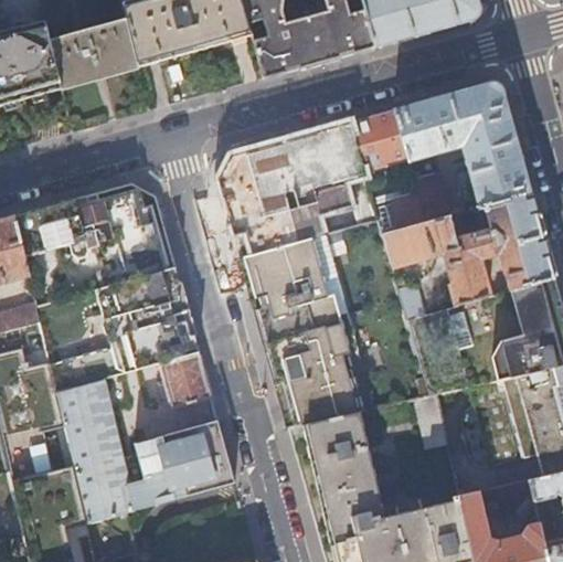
[(126,19),(138,65),(232,39),(252,33),(242,0),(121,0),(126,19)]
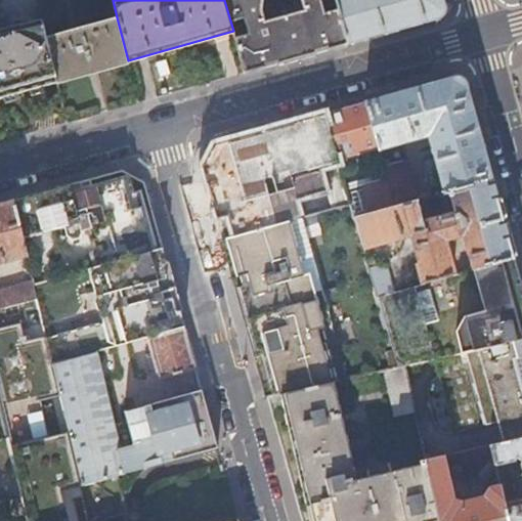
[(224,0),(233,31),(245,72),(270,64),(297,57),(322,50),(349,43),(336,0),(224,0)]
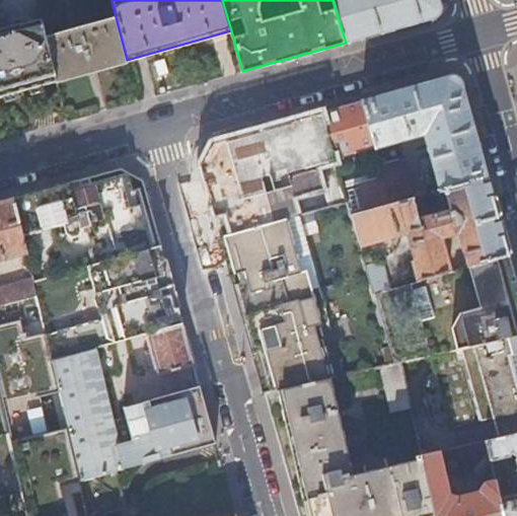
[(333,0),(346,43),(352,41),(366,37),(391,29),(432,18),(436,11),(440,3),(439,0),(333,0)]
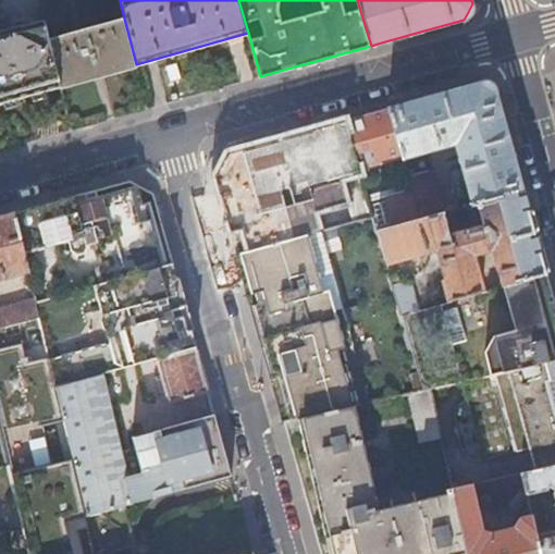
[(0,101),(47,89),(62,85),(51,39),(46,16),(31,21),(0,28),(0,101)]
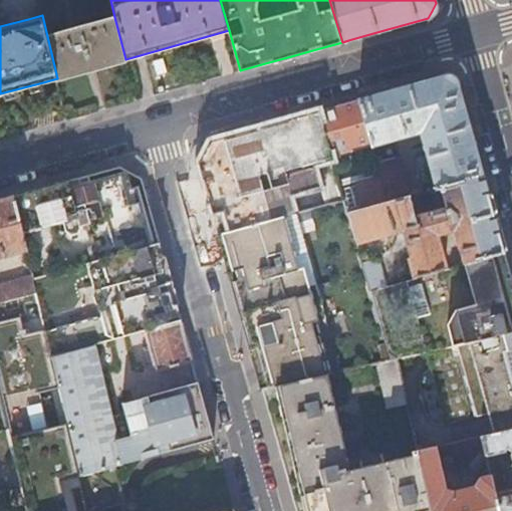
[(47,36),(57,78),(125,59),(114,17),(47,36)]
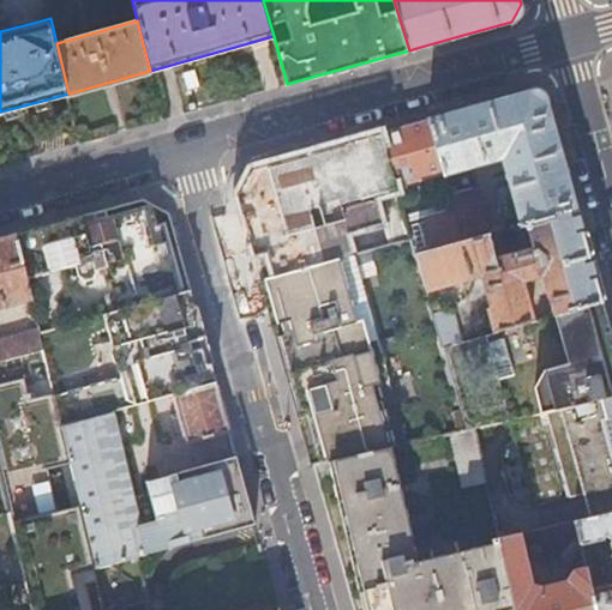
[(532,90),(429,118),(443,169),(445,174),(502,159),(509,185),(504,187),(507,195),(513,193),(521,224),(579,209),(564,158),(547,98),(539,94),(532,90)]
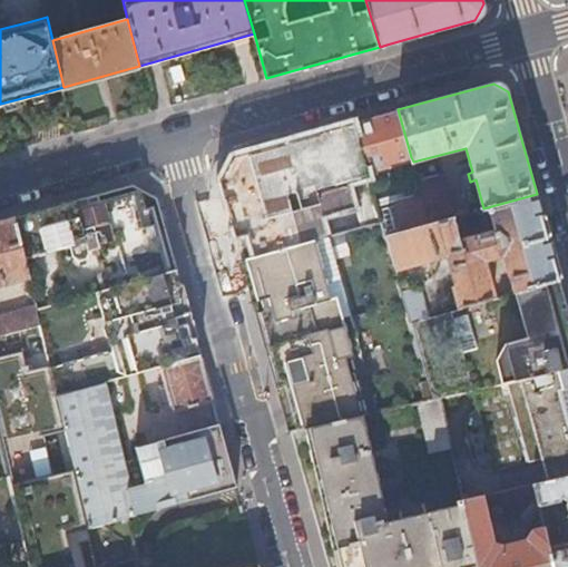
[(398,109),(356,121),(369,168),(411,157),(398,109)]
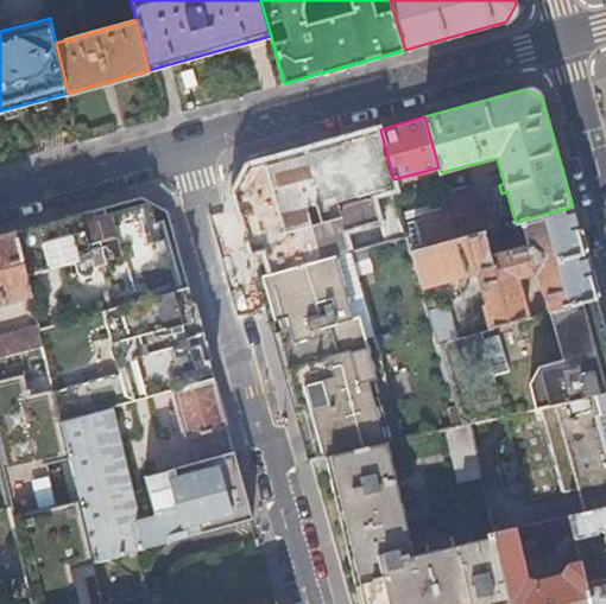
[(248,165),(234,188),(289,381),(310,458),(327,455),(386,440),(398,438),(347,253),(409,235),(393,179),(380,129),(248,165)]
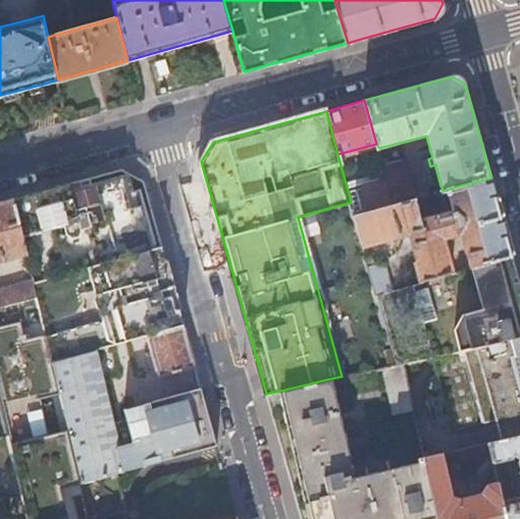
[(382,163),(385,174),(395,204),(417,198),(429,195),(427,188),(415,191),(409,169),(404,170),(401,160),(382,163)]
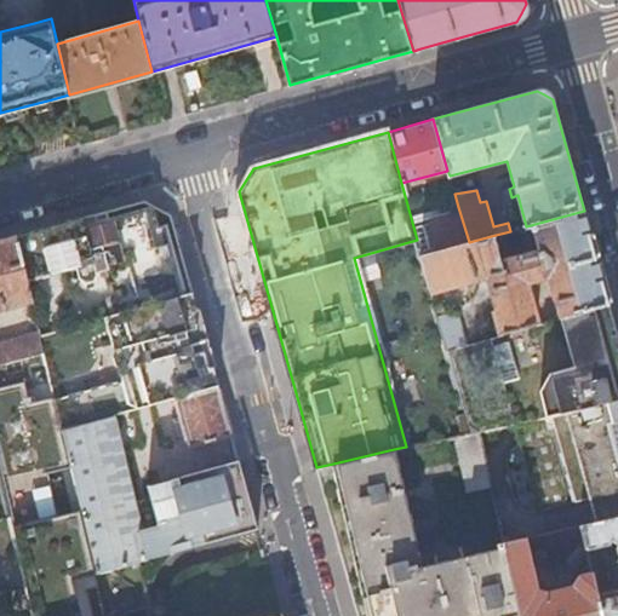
[(144,199),(17,234),(28,278),(76,264),(79,276),(86,281),(95,278),(98,271),(97,269),(103,268),(110,293),(107,294),(113,314),(193,292),(171,212),(144,199)]
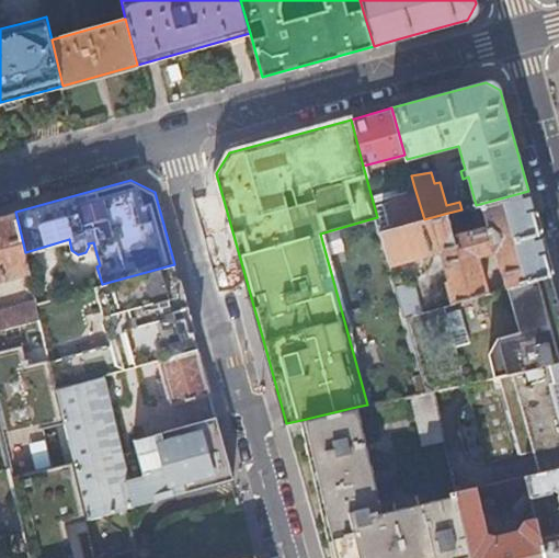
[(391,194),(400,226),(424,219),(414,188),(391,194)]
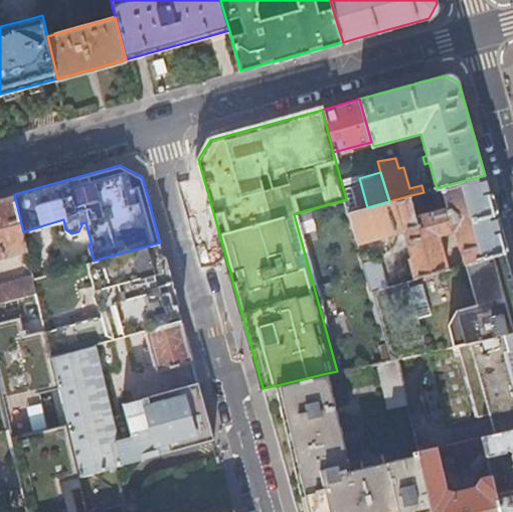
[(367,207),(350,212),(359,241),(405,228),(412,256),(410,257),(415,278),(446,270),(436,234),(456,229),(466,264),(506,252),(500,230),(494,209),(485,175),(437,188),(435,189),(440,207),(436,208),(435,209),(436,212),(416,217),(411,195),(389,201),(367,207)]
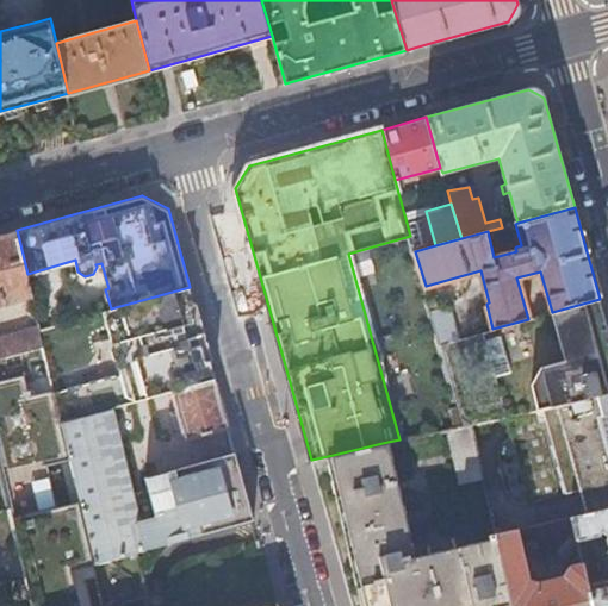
[(0,235),(0,355),(44,344),(39,328),(39,324),(0,335),(0,289),(4,300),(4,303),(32,295),(28,274),(17,230),(1,235),(0,235)]
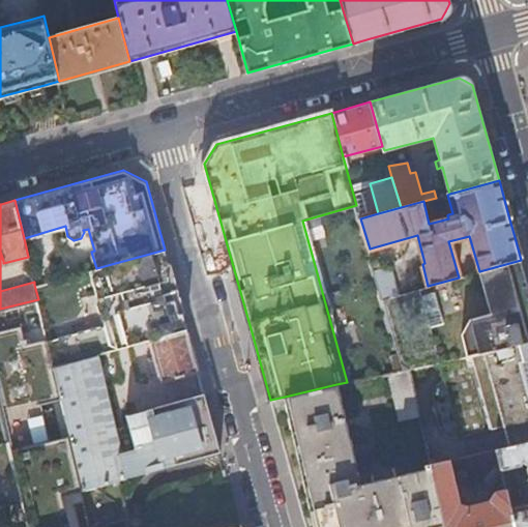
[(178,289),(172,265),(169,263),(165,250),(96,268),(97,272),(92,273),(97,292),(87,295),(89,302),(79,321),(61,325),(68,353),(80,350),(82,359),(97,355),(150,341),(187,330),(183,317),(185,314),(178,289)]
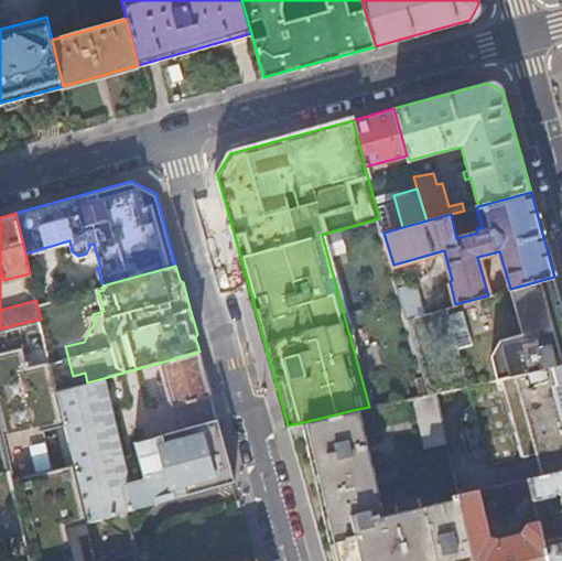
[(423,313),(408,317),(429,394),(435,392),(466,385),(561,363),(561,303),(554,277),(510,289),(488,295),(455,304),(423,313)]
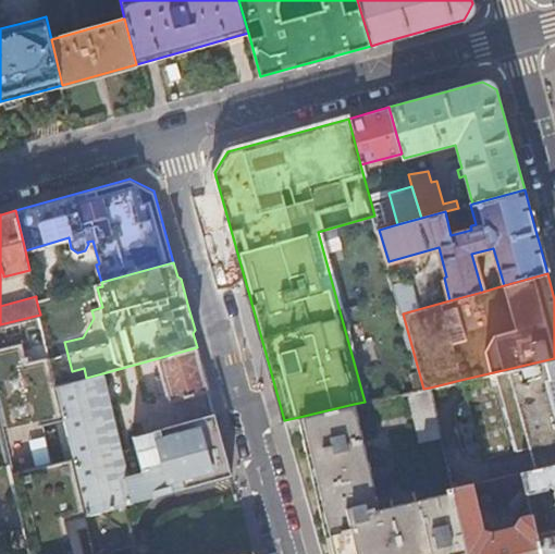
[(409,278),(394,282),(403,314),(418,309),(409,278)]
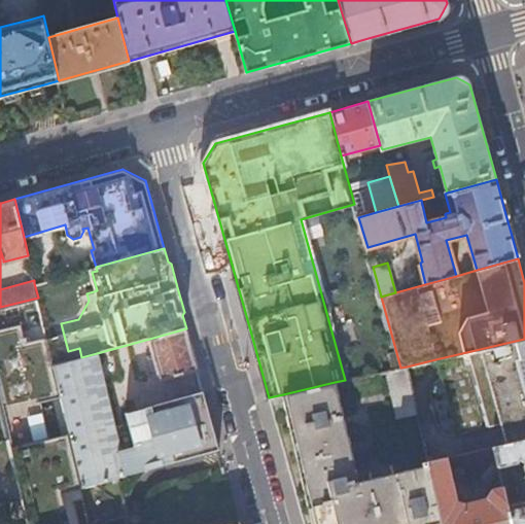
[(0,326),(0,405),(7,438),(14,465),(28,523),(68,523),(61,493),(83,487),(82,486),(70,432),(50,438),(42,403),(62,397),(55,364),(47,336),(26,341),(21,322),(0,326)]
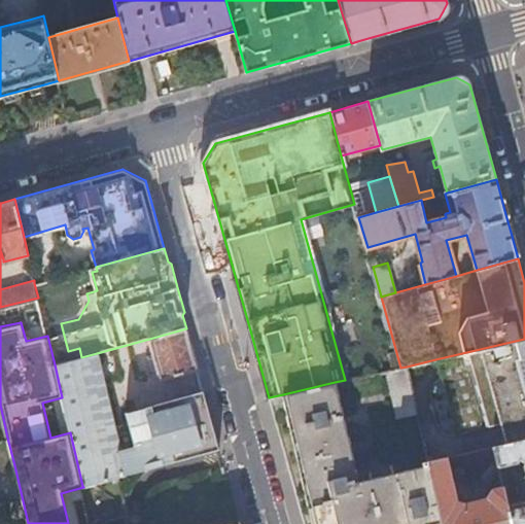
[(197,368),(186,328),(149,339),(160,378),(197,368)]
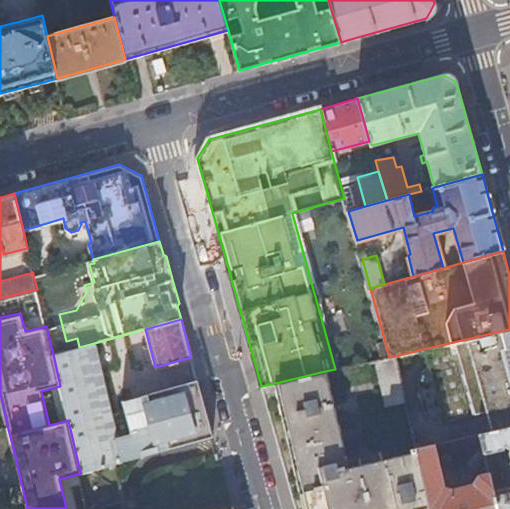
[(509,329),(423,349),(443,422),(487,411),(492,431),(509,427),(509,329)]
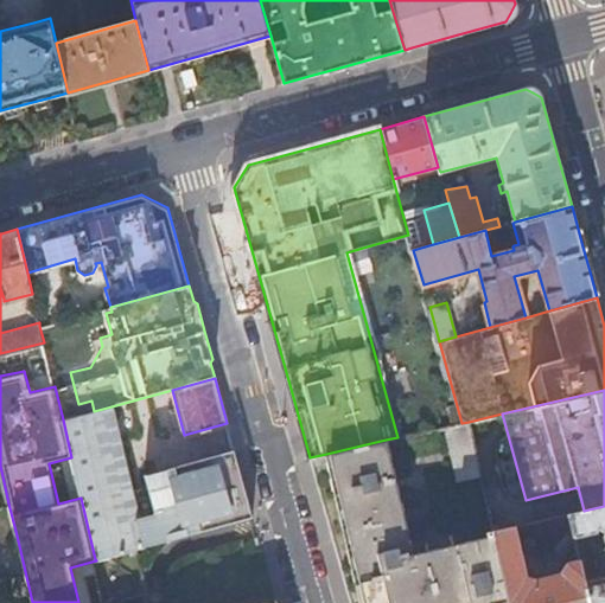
[(94,411),(63,419),(71,457),(81,498),(95,559),(135,549),(253,517),(234,449),(145,474),(150,491),(133,495),(112,406),(94,411)]
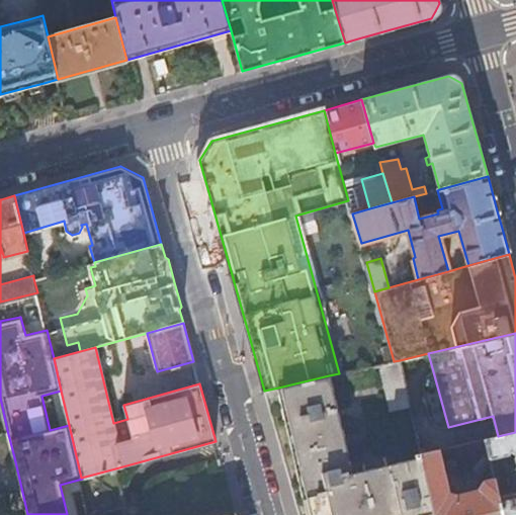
[(400,360),(394,361),(379,364),(391,411),(410,406),(400,360)]
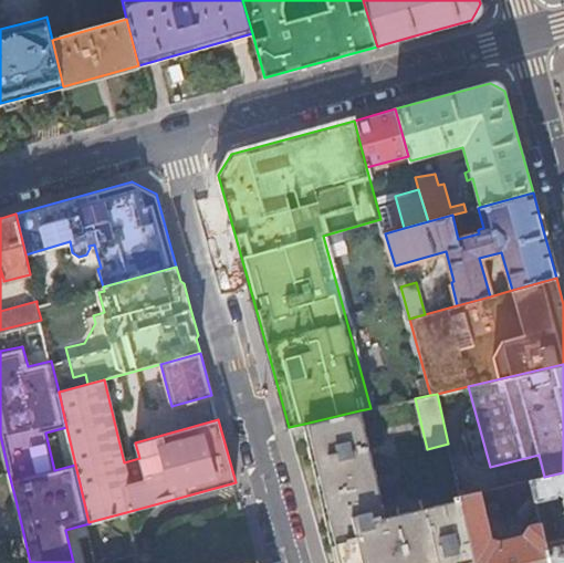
[(435,562),(438,562),(476,562),(460,497),(460,494),(455,496),(456,500),(385,517),(359,410),(304,424),(337,562),(435,562)]
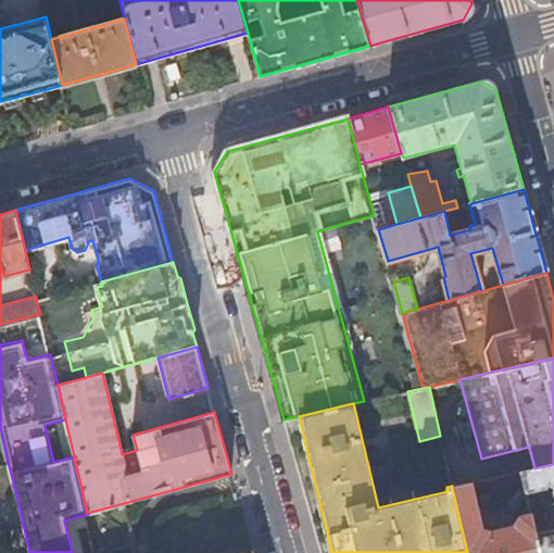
[(8,462),(0,464),(0,494),(15,491),(8,462)]
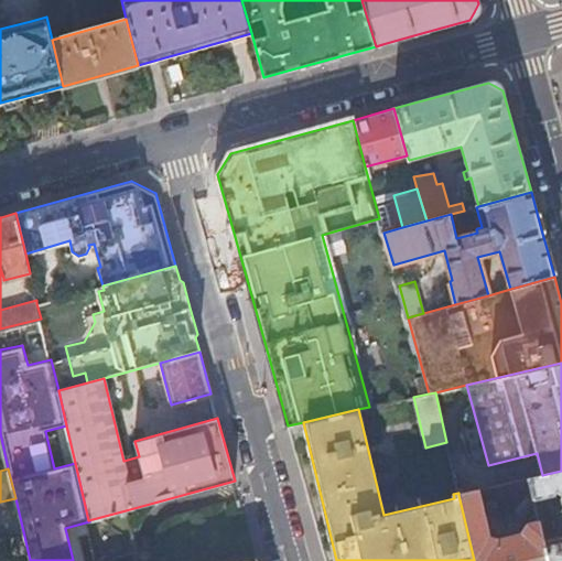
[(561,471),(542,475),(528,478),(548,560),(561,560),(561,471)]
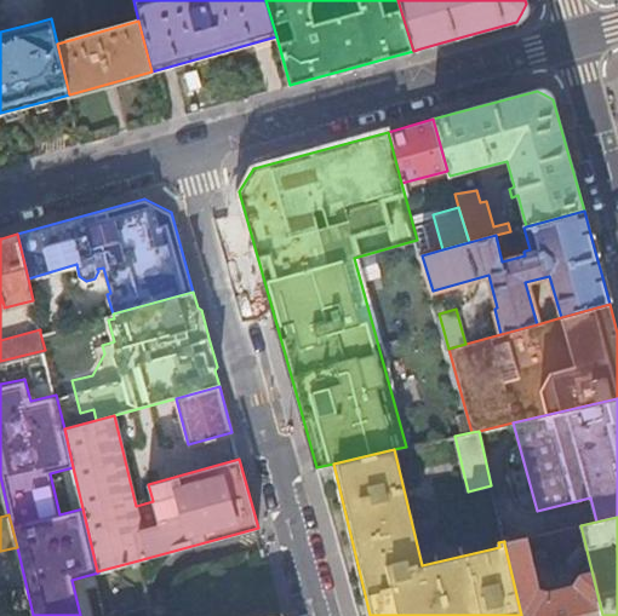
[(525,539),(504,543),(521,615),(602,615),(581,525),(543,535),(550,563),(565,559),(577,569),(579,577),(574,586),(545,593),(537,587),(525,539)]
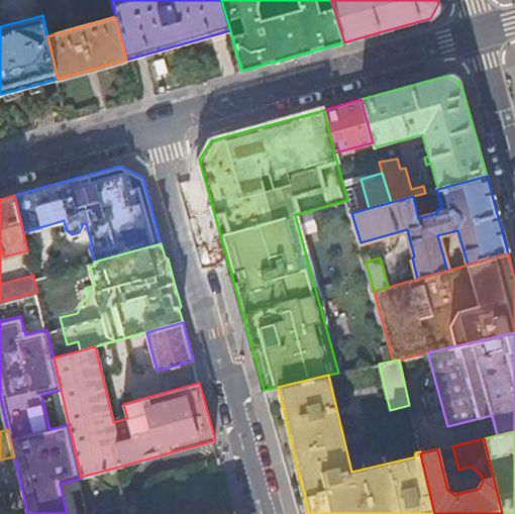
[(124,505),(121,493),(102,481),(91,499),(96,501),(100,504),(104,510),(124,505)]
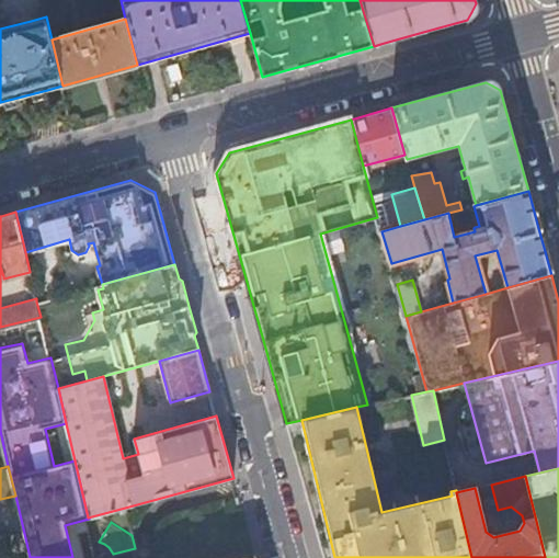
[(0,534),(0,557),(9,557),(4,534),(0,534)]
